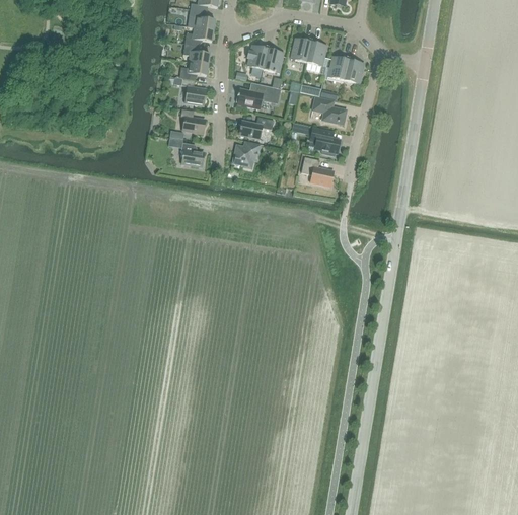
[(218,6),(219,0),(199,0),(199,2),(192,1),(191,7),(203,10),(204,4),(218,6)]
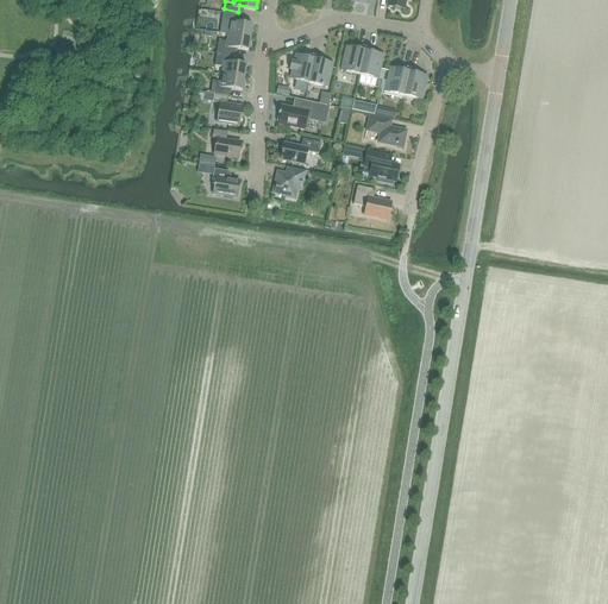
[(71,1),(71,29),(82,27),(82,1),(71,1)]
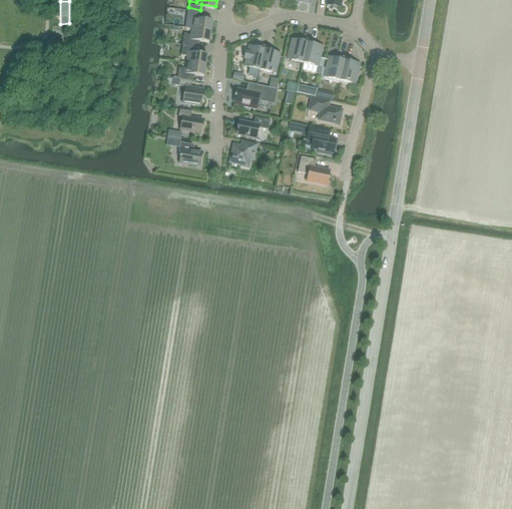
[(199,15),(200,10),(188,7),(186,19),(193,20),(192,25),(211,28),(213,17),(199,15)]
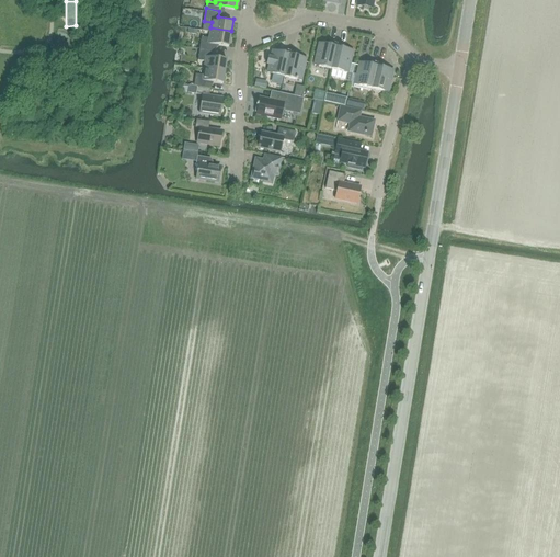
[(229,43),(231,31),(210,27),(209,35),(203,34),(201,45),(214,47),(215,41),(229,43)]
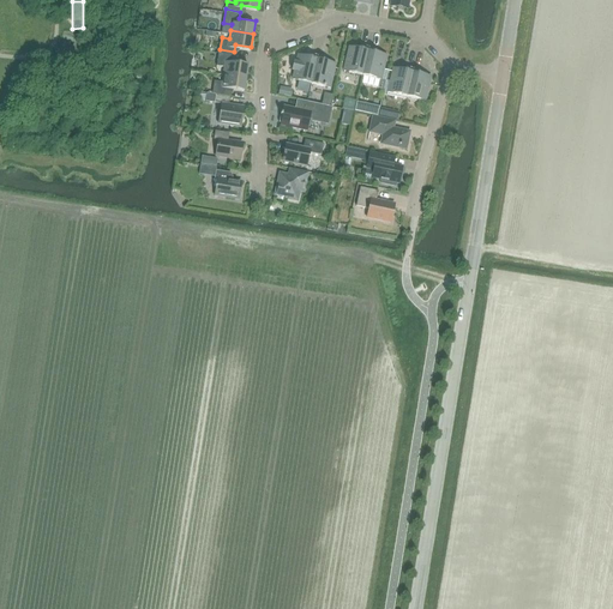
[(364,72),(370,43),(362,42),(362,46),(350,42),(344,67),(364,72)]
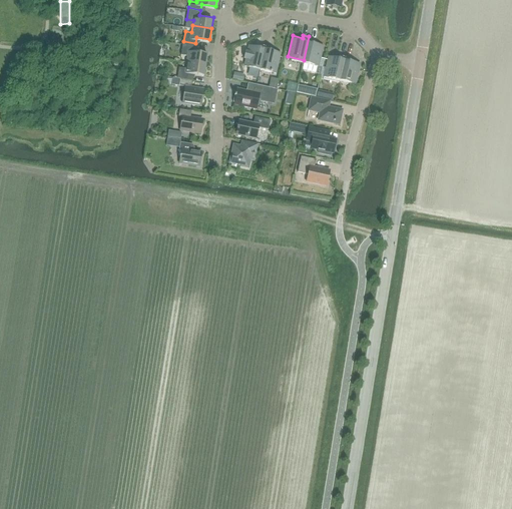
[(315,37),(309,36),(304,60),(320,63),(324,43),(315,40),(315,37)]
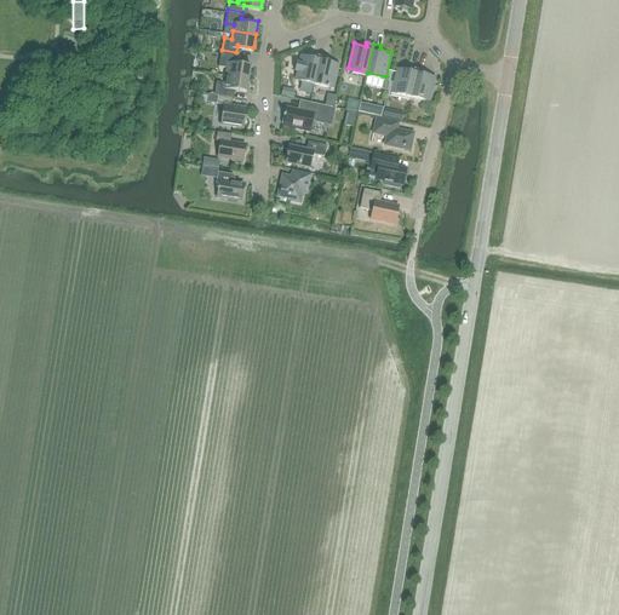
[(235,59),(236,52),(222,50),(219,63),(228,64),(227,72),(250,75),(252,62),(235,59)]
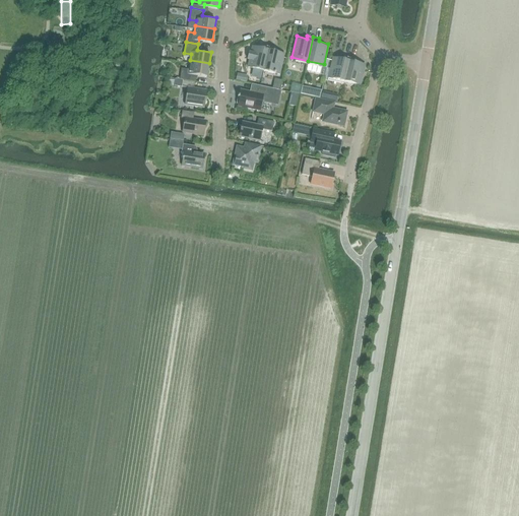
[(250,49),(248,56),(250,56),(249,64),(253,65),(252,72),(261,75),(262,67),(264,68),(270,44),(264,43),(263,46),(253,43),(252,50),(250,49)]
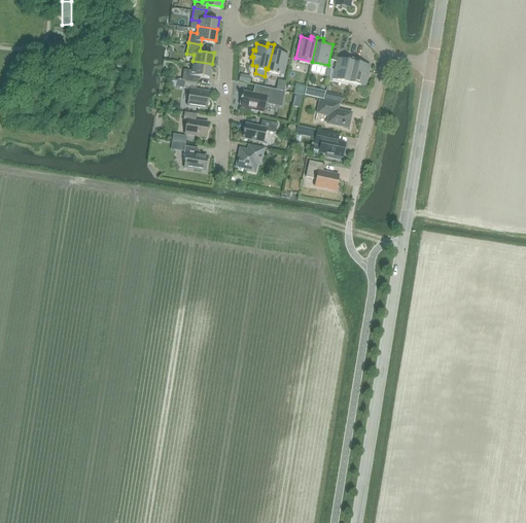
[(274,44),(268,69),(284,72),(289,50),(279,48),(280,45),(274,44)]
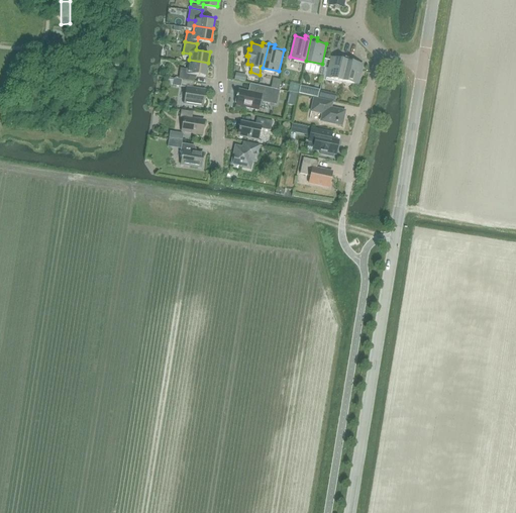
[(343,78),(348,55),(342,53),(342,56),(332,54),(327,75),(343,78)]
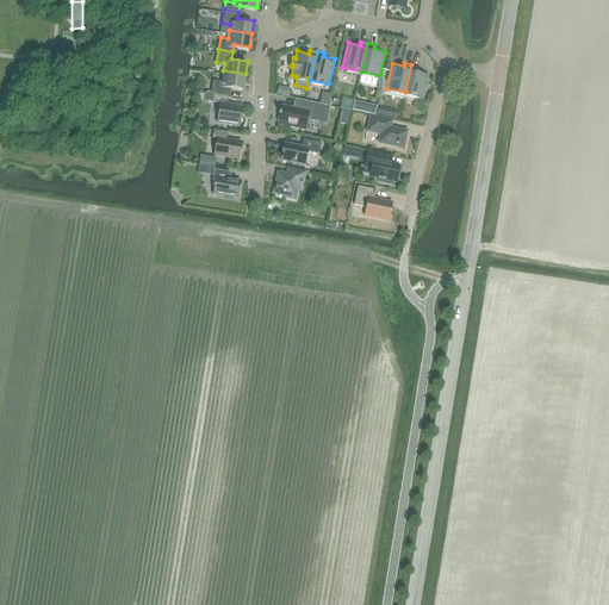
[(418,66),(411,64),(405,92),(423,97),(429,72),(418,69),(418,66)]
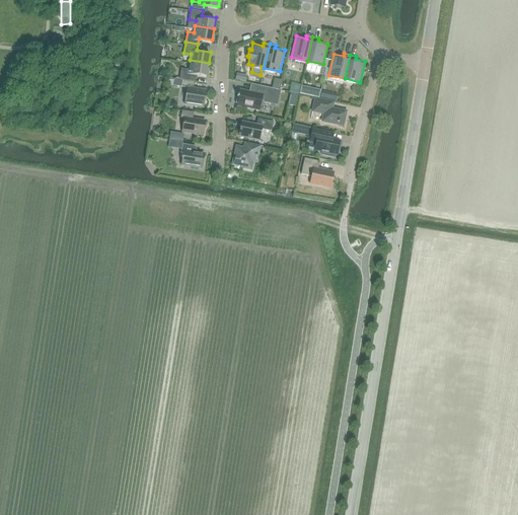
[(207,74),(209,63),(190,60),(189,66),(181,65),(180,76),(193,78),(194,72),(207,74)]
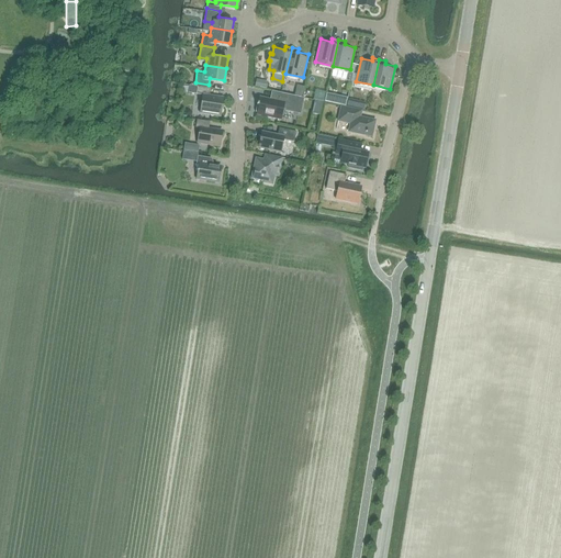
[(212,85),(198,82),(197,90),(204,91),(201,110),(222,113),(224,95),(211,92),(212,85)]
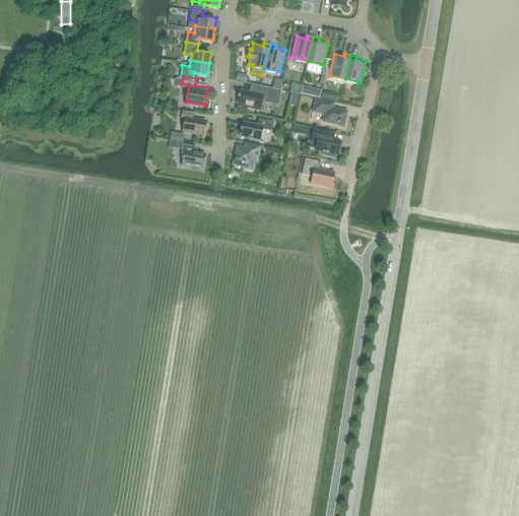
[(239,92),(237,101),(239,101),(239,103),(261,108),(262,99),(278,103),(282,87),(276,85),(259,82),(257,90),(241,86),(240,92),(239,92)]
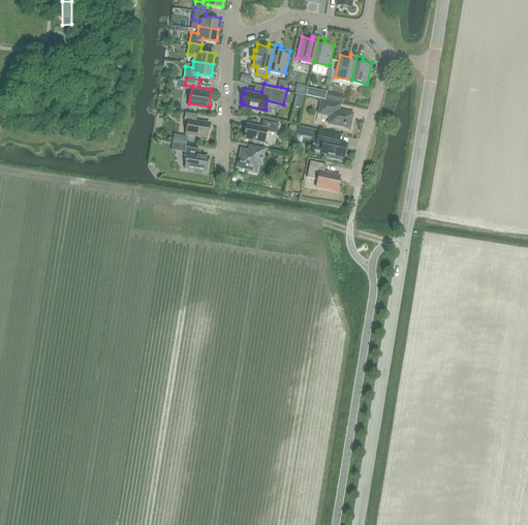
[(308,87),(307,91),(324,95),(325,91),(308,87)]
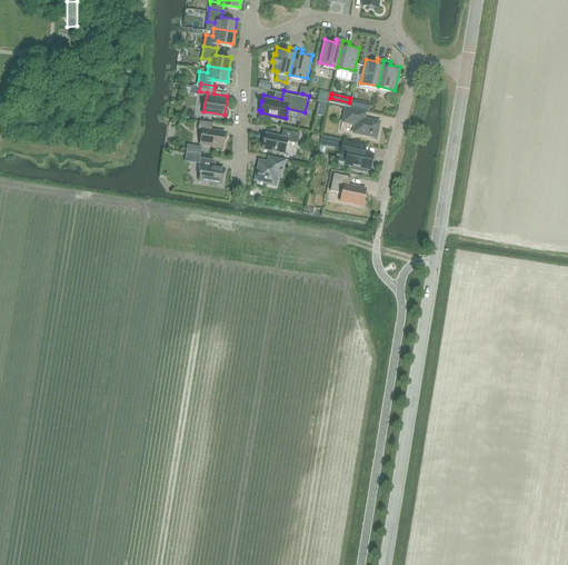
[(367,109),(347,105),(344,119),(356,121),(354,130),(377,135),(381,118),(366,115),(367,109)]
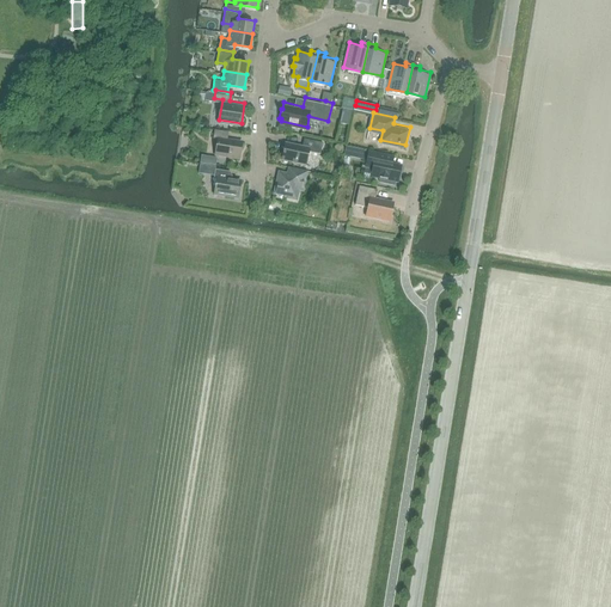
[(230,128),(215,127),(214,135),(219,135),(217,152),(240,155),(243,139),(228,136),(230,128)]
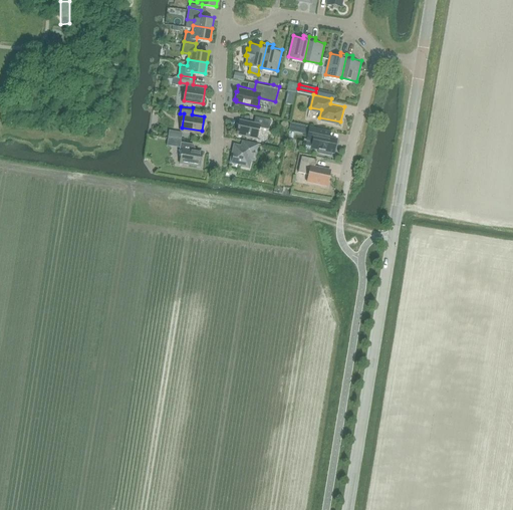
[(270,126),(272,117),(256,113),(255,120),(240,117),(237,132),(257,136),(260,124),(270,126)]
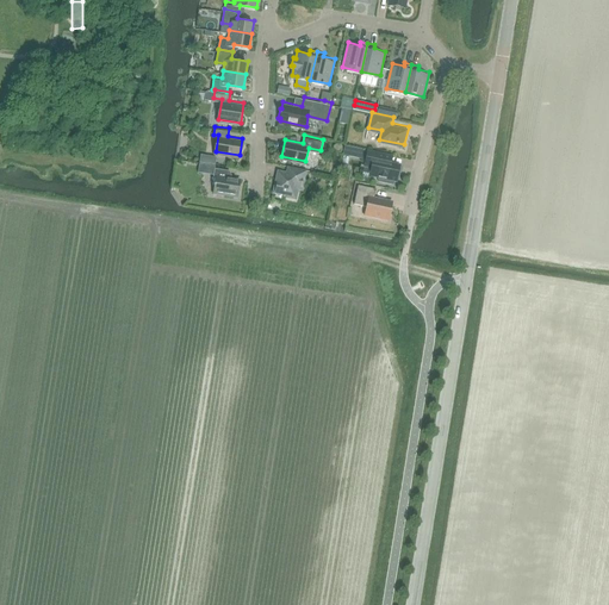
[(346,143),(345,151),(362,156),(364,147),(346,143)]
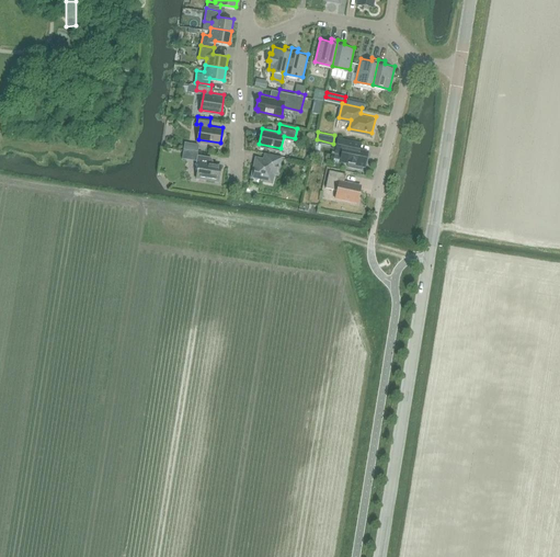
[(333,151),(331,158),(341,160),(341,159),(349,160),(349,165),(363,167),(363,163),(365,165),(368,149),(360,147),(362,140),(339,136),(336,150),(335,151),(333,151)]
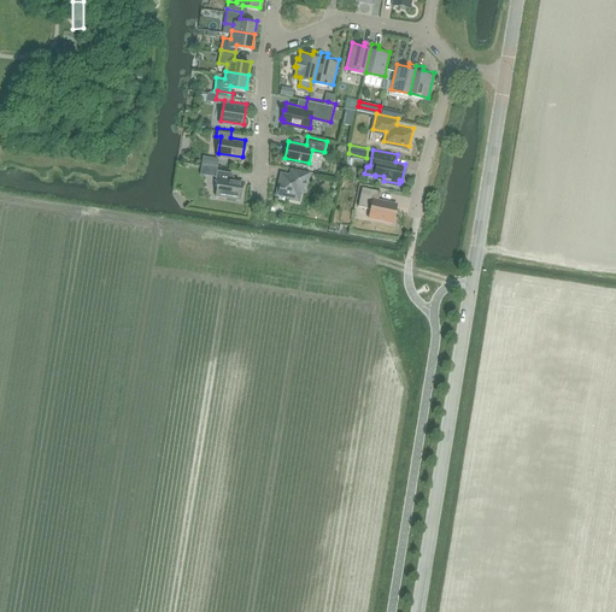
[(294,174),(282,171),(279,190),(292,194),(291,196),(300,198),(303,188),(306,189),(310,170),(295,166),(294,174)]
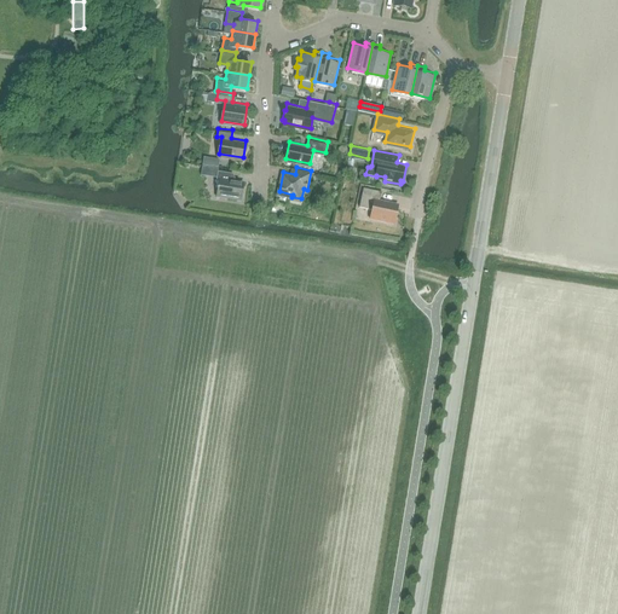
[(242,197),(244,179),(232,178),(232,171),(219,168),(218,175),(220,177),(218,193),(242,197)]
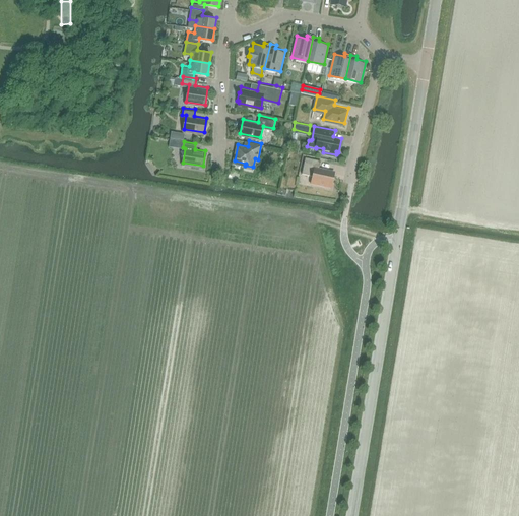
[(331,185),(335,170),(320,166),(321,158),(306,155),(303,171),(313,174),(312,181),(331,185)]
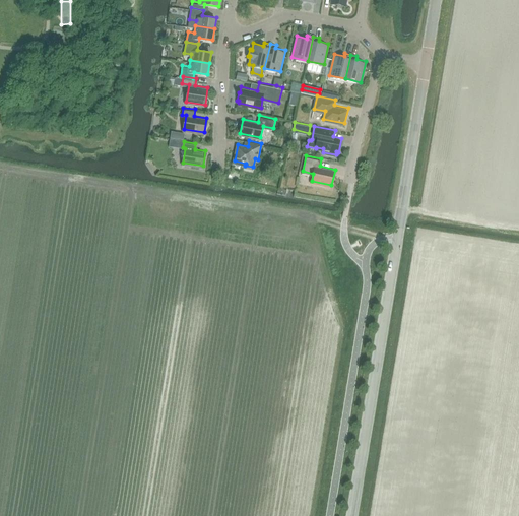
All buildings are outlined.
